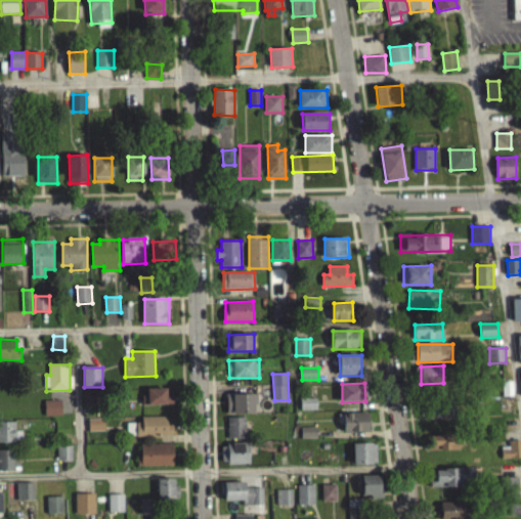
[(145,404),(172,404),(173,388),(145,388),(145,404)]
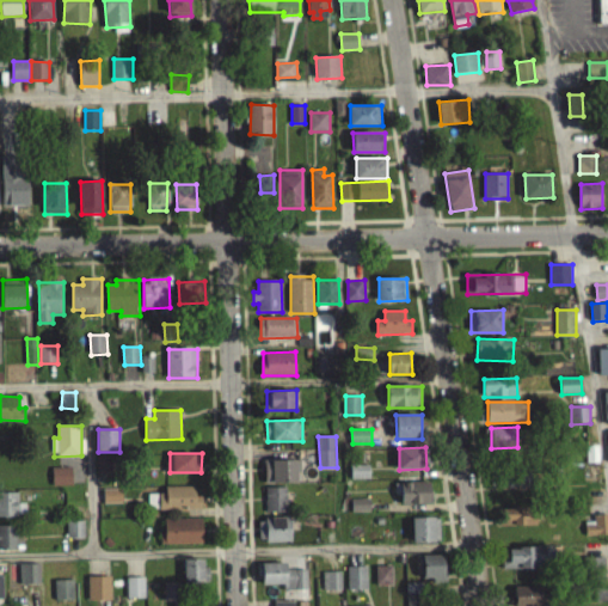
[(299,460),(265,460),(266,483),(300,483),(299,460)]
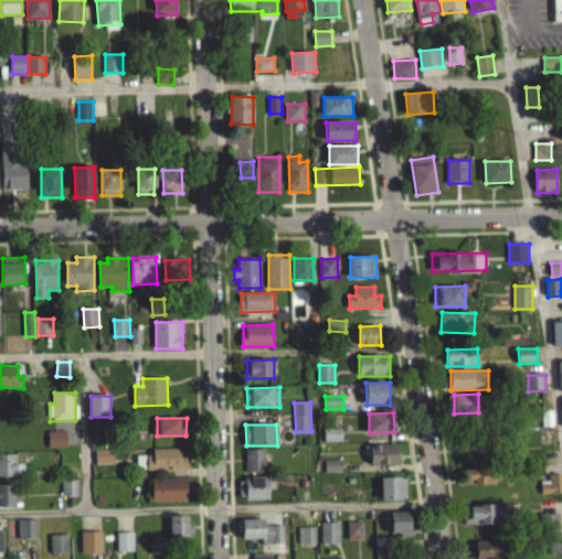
[(342,429),(326,430),(326,442),(342,441),(342,429)]
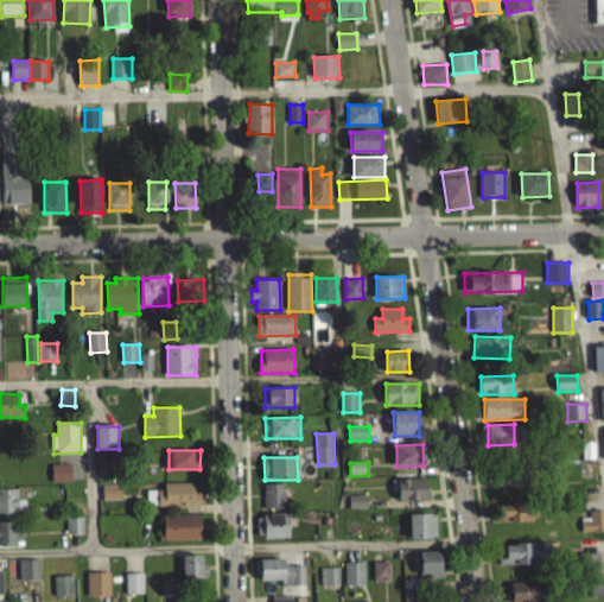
[(72,464),(53,464),(53,482),(72,482),(72,464)]
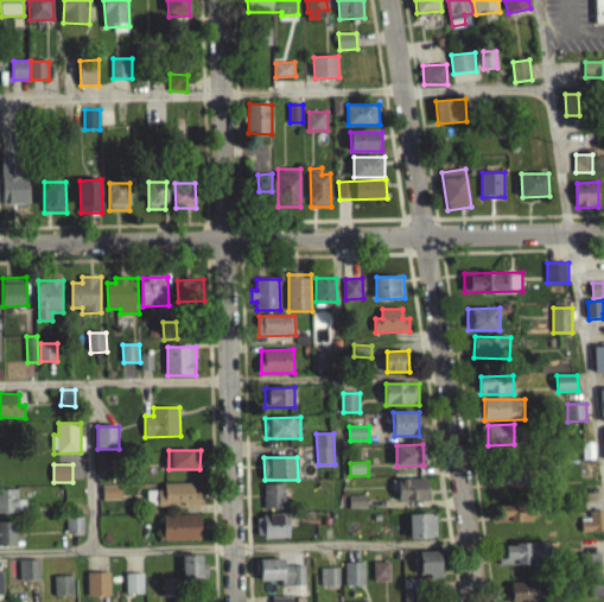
[(523,485),(523,471),(488,473),(488,487),(523,485)]
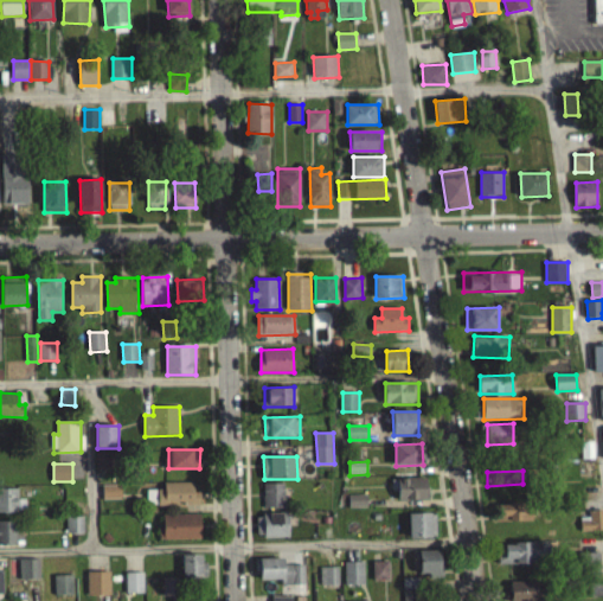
[(286,483),(265,484),(265,509),(287,507),(286,483)]
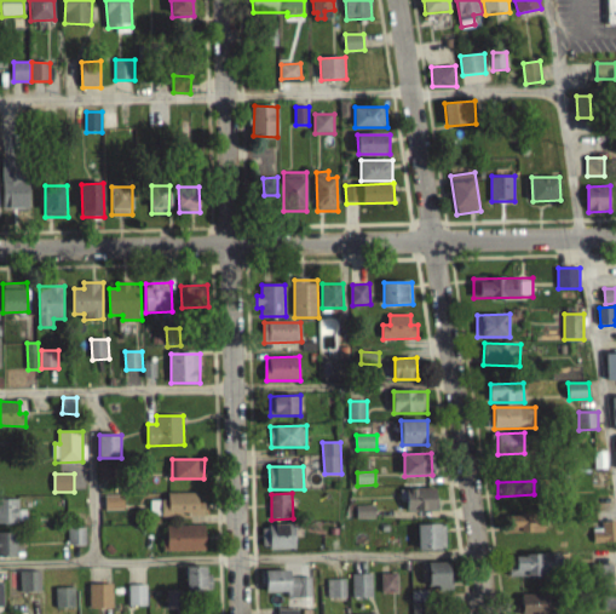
[(162,494),(162,517),(206,516),(206,503),(199,503),(199,494),(162,494)]
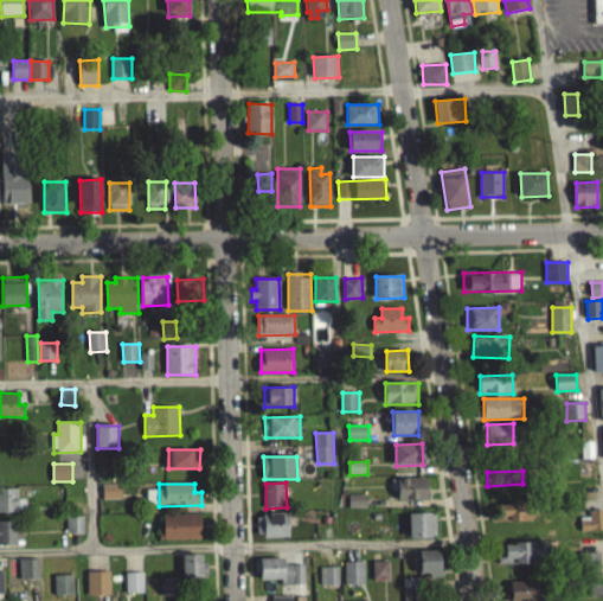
[(122,485),(103,486),(104,499),(122,499),(122,485)]
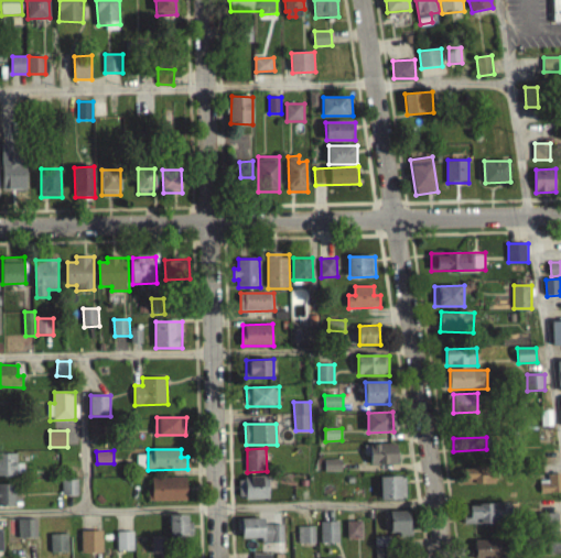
[(0,476),(25,476),(25,463),(19,463),(18,453),(0,453),(0,476)]
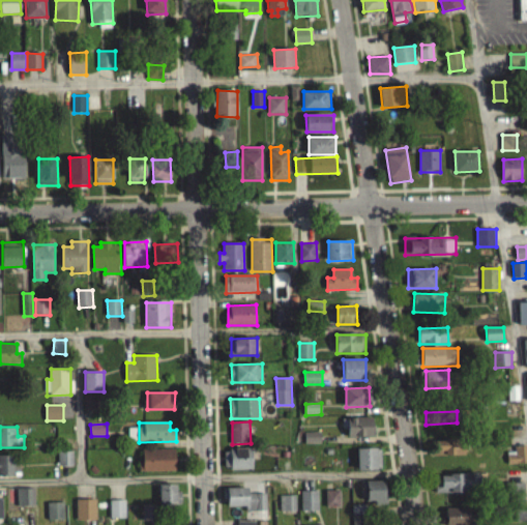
[(322,432),(305,433),(305,443),(322,443),(322,432)]
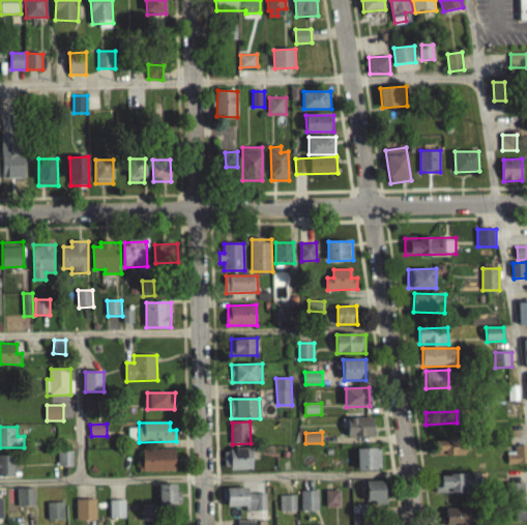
[(436,456),(466,456),(466,439),(437,439),(436,456)]
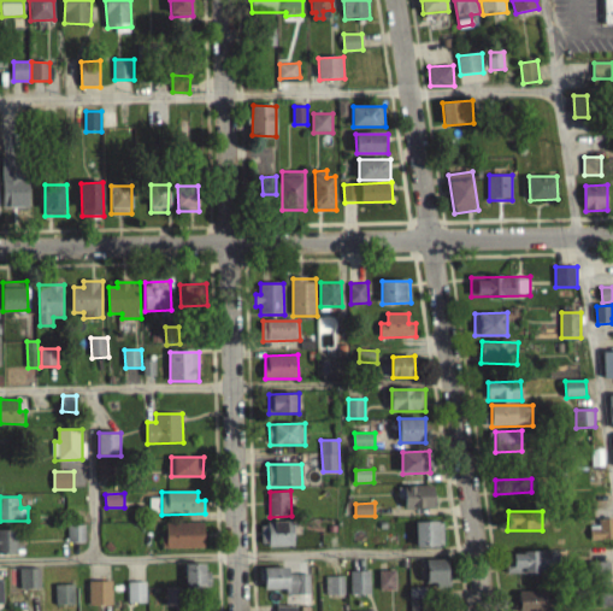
[(612,518),(600,520),(600,526),(591,527),(593,541),(612,539),(612,518)]
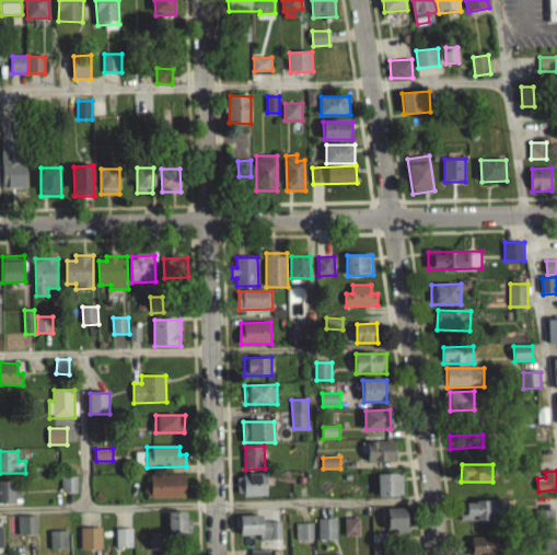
[(239,475),(239,497),(268,496),(267,474),(239,475)]
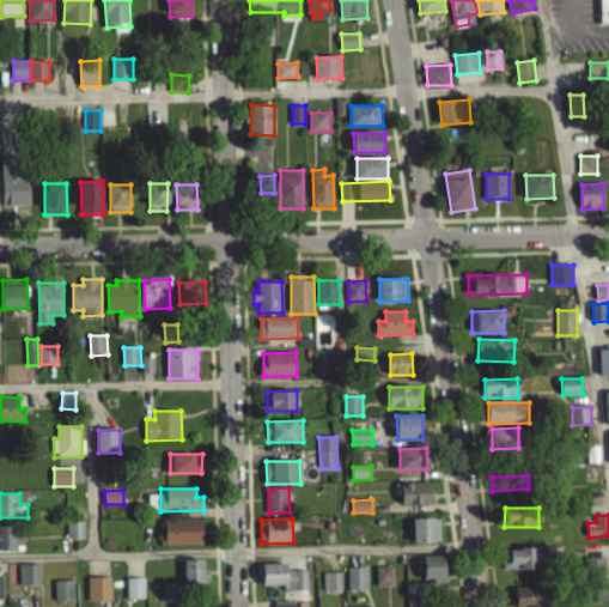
[(413,520),(414,544),(442,542),(442,519),(413,520)]
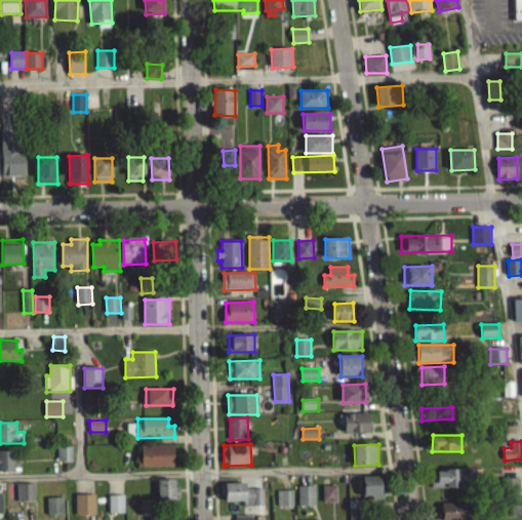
[(174,445),(142,445),(142,467),(174,467),(174,445)]
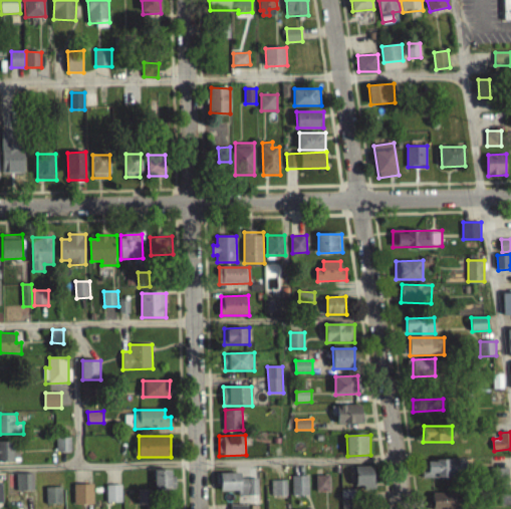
[(72,438),(58,438),(58,452),(72,452),(72,438)]
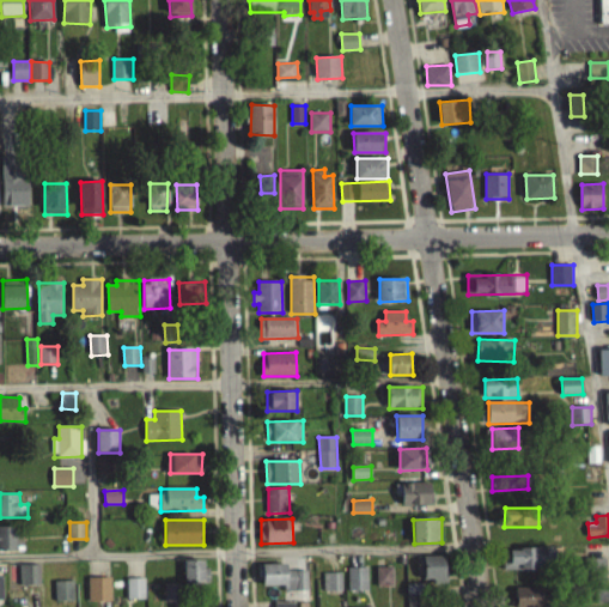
[(505,570),(546,570),(546,548),(505,550),(505,570)]
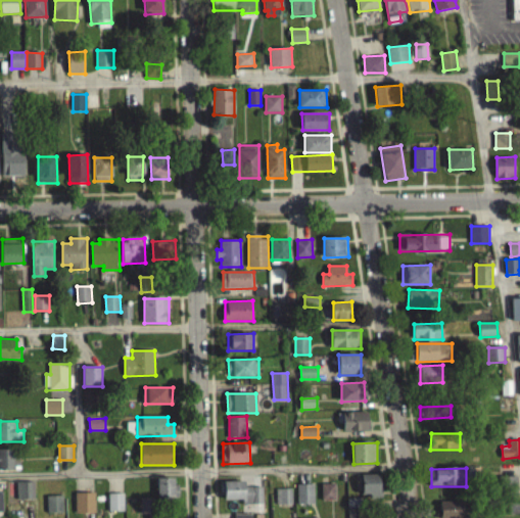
[(380,474),(362,475),(363,497),(381,497),(380,474)]
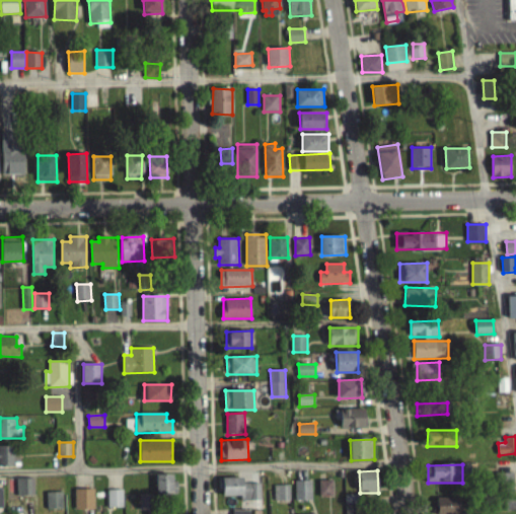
[(502,490),(515,490),(514,472),(502,472),(502,490)]
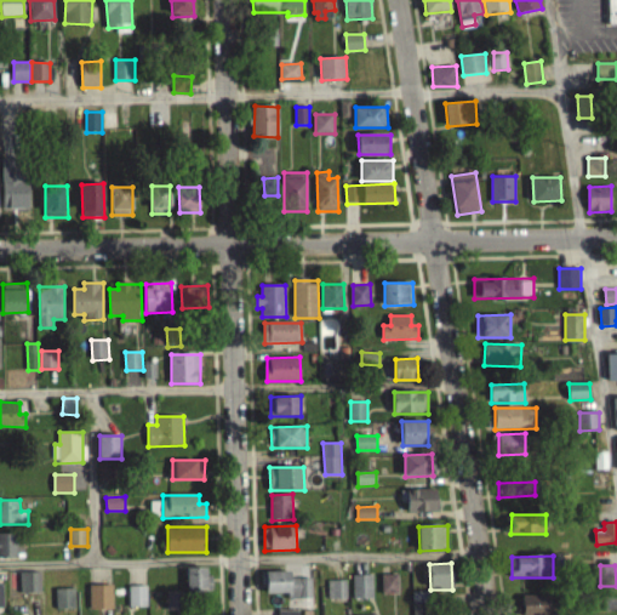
[(211,568),(187,568),(188,592),(212,592),(211,568)]
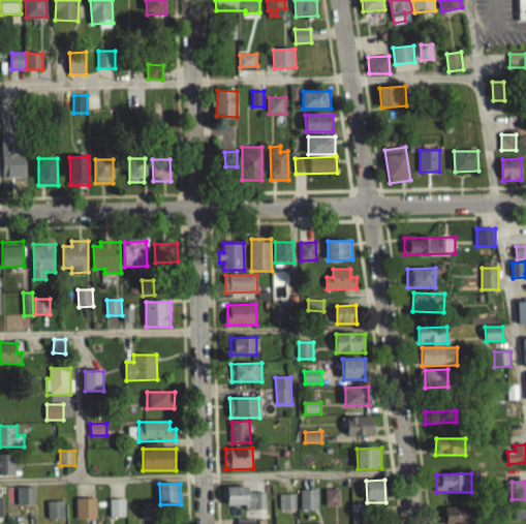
[(248,487),(227,487),(227,505),(247,505),(247,511),(268,510),(267,492),(249,493),(248,487)]
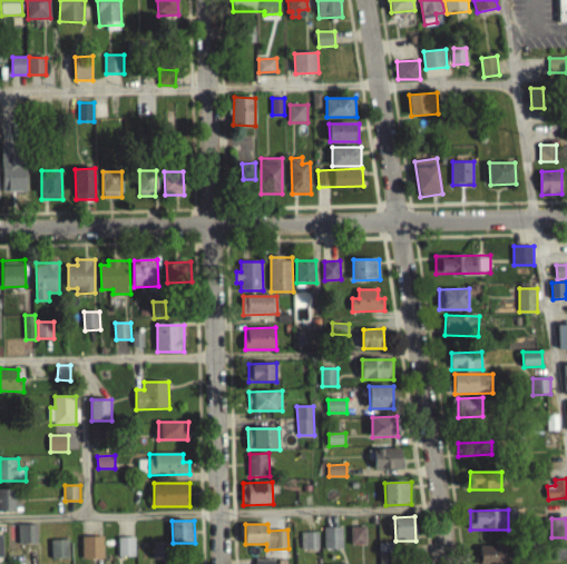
[(20,525),(21,544),(39,543),(39,525),(20,525)]
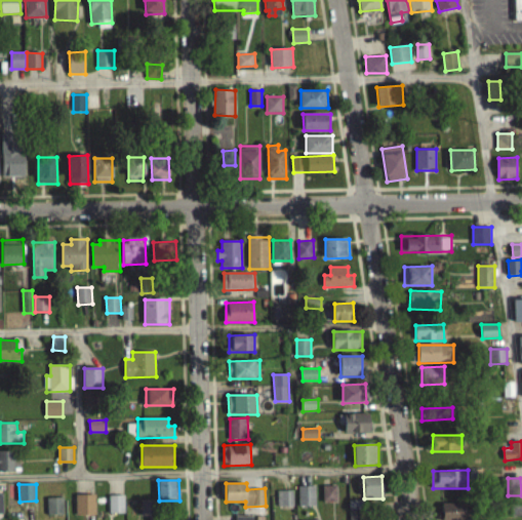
[(324,503),(338,503),(337,485),(324,486),(324,503)]
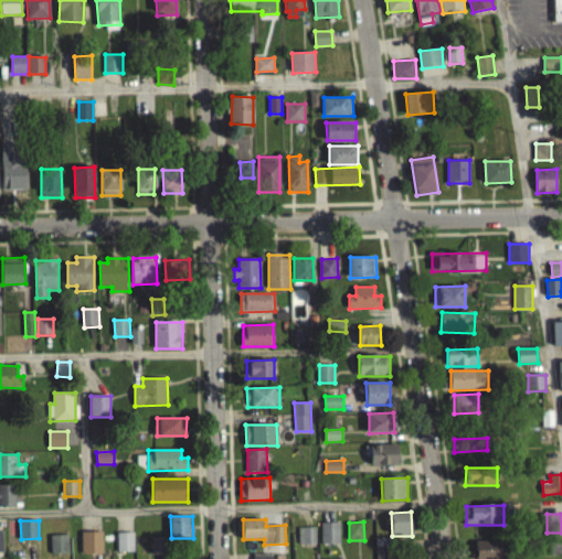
[(322,523),(324,545),(341,544),(341,523),(322,523)]
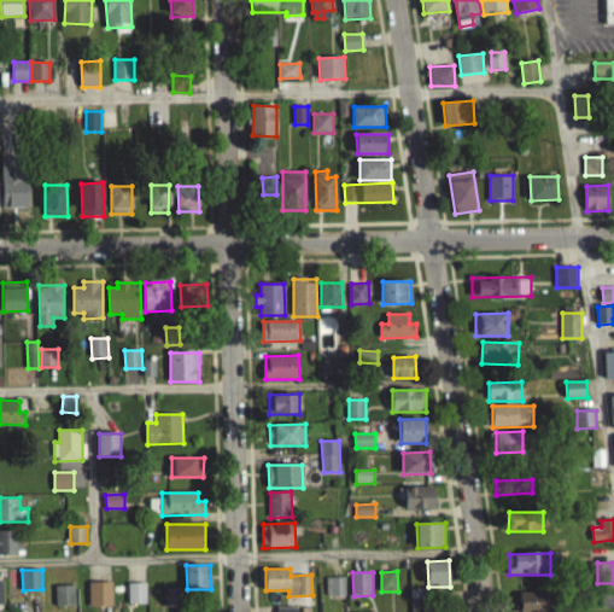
[(346,577),(328,578),(328,596),(346,595),(346,577)]
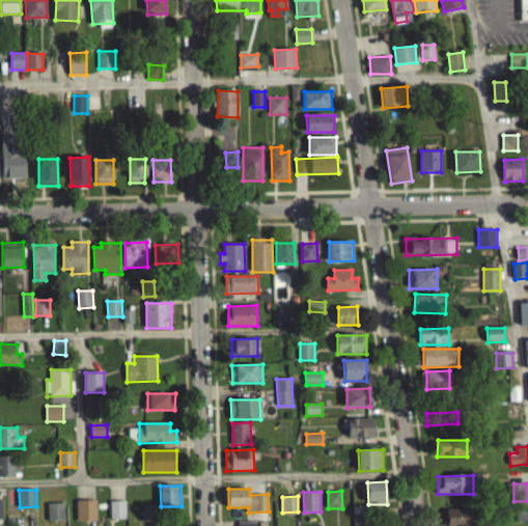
[(78,521),(98,521),(98,500),(78,501),(78,521)]
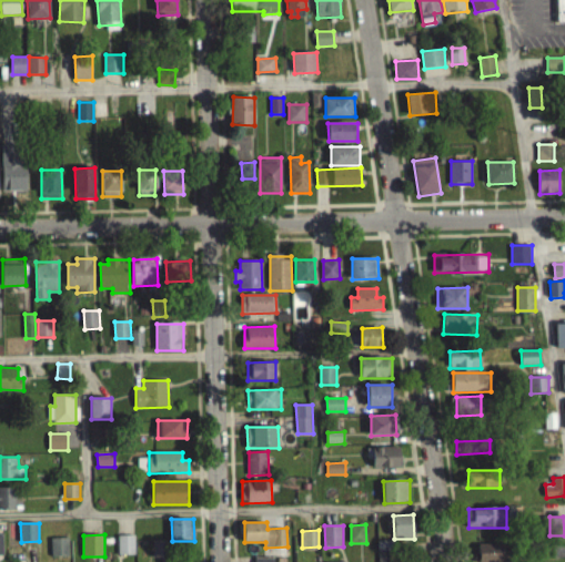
[(135,535),(119,535),(120,554),(137,554),(135,535)]
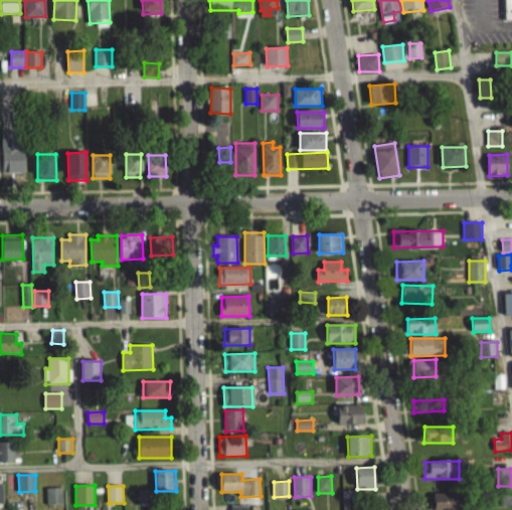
[(64,488),(48,489),(48,505),(64,505),(64,488)]
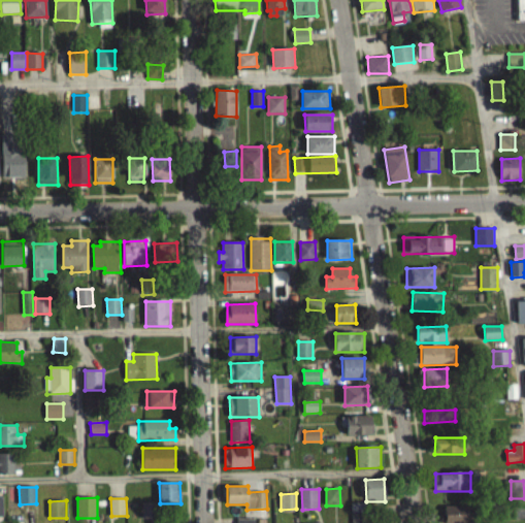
[(143,519),(156,519),(156,503),(143,503),(143,519)]
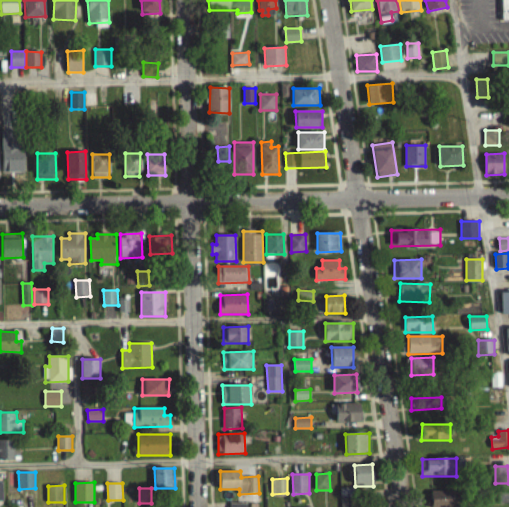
[(508,490),(500,490),(500,504),(508,503),(508,490)]
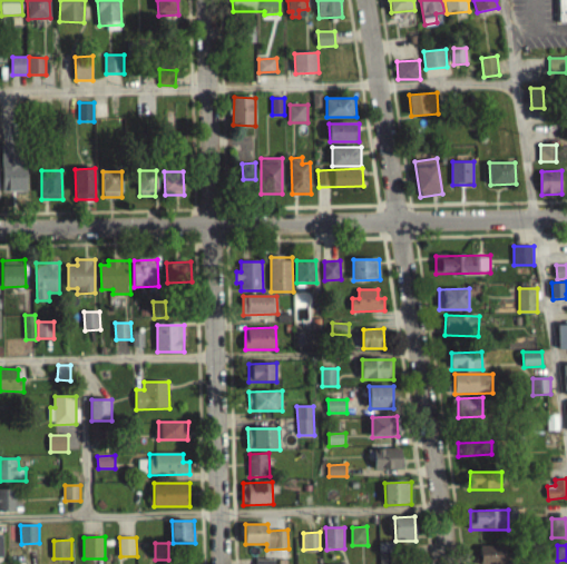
[(480,546),(480,563),(507,563),(507,546),(480,546)]
